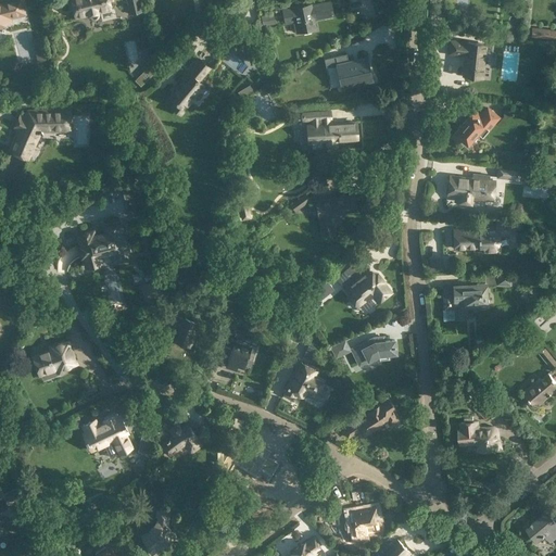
[(0,17),(9,16),(9,17),(25,13),(21,0),(8,0),(4,1),(4,3),(0,4),(0,17)]
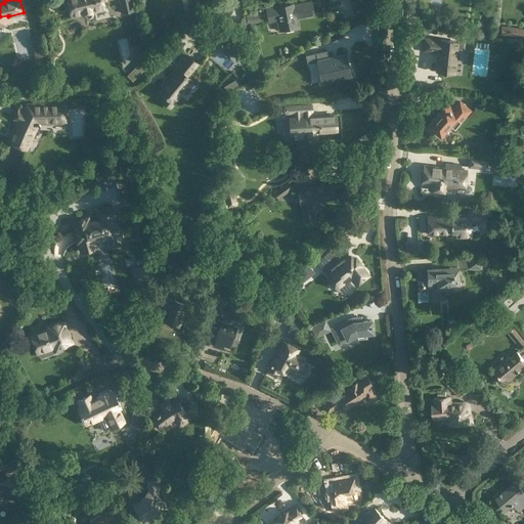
[(104,8),(101,0),(66,0),(71,16),(83,13),(83,14),(84,15),(84,16),(85,16),(86,17),(87,17),(88,17),(89,17),(90,17),(90,16),(91,16),(92,15),(92,14),(92,13),(92,12),(92,11),(104,8)]
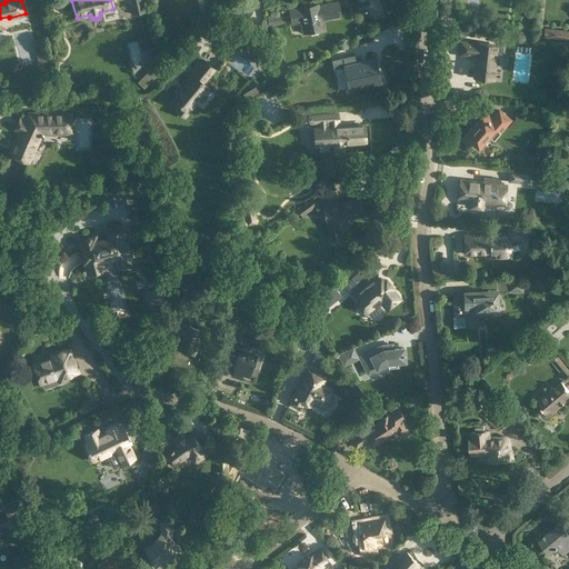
[(130,0),(133,13),(147,10),(143,0),(130,0)]
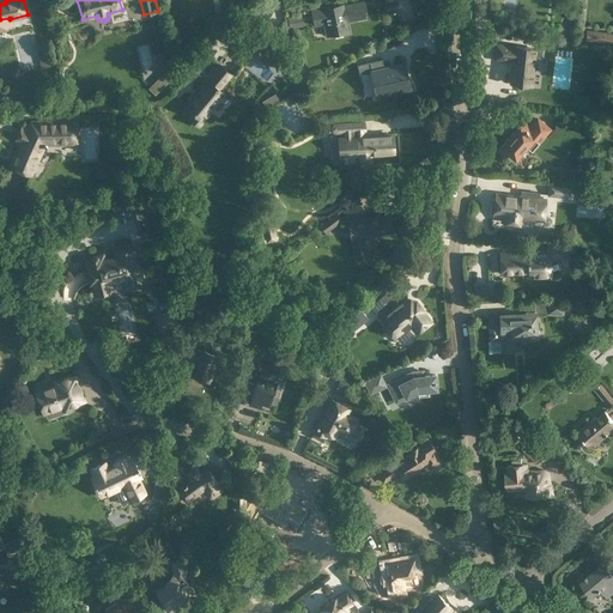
[(343,32),(347,31),(346,22),(368,17),(364,1),(311,11),(314,25),(323,23),(327,36),(334,34),(334,37),(344,35),(343,32)]
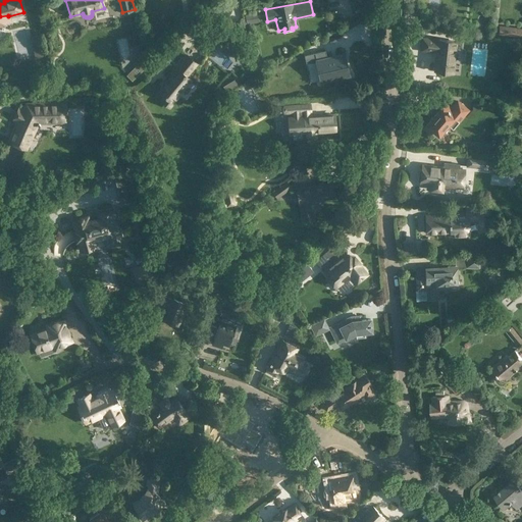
[(259,21),(257,12),(245,15),(247,24),(259,21)]
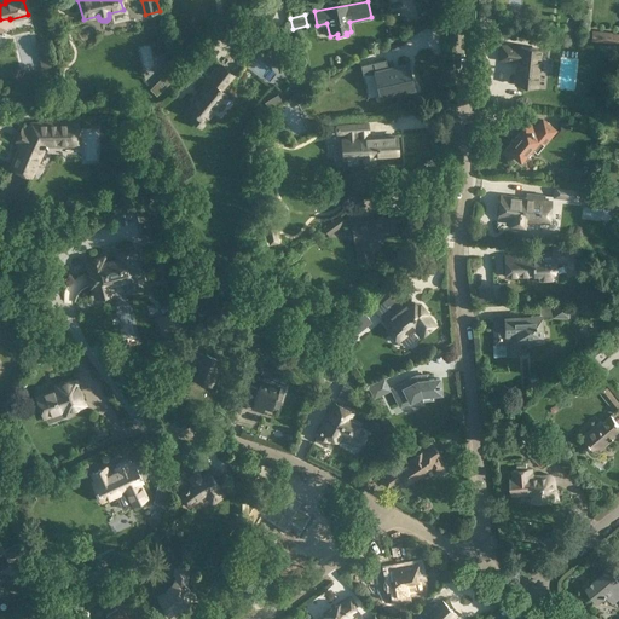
[(618,33),(593,29),(590,41),(618,44),(618,33)]
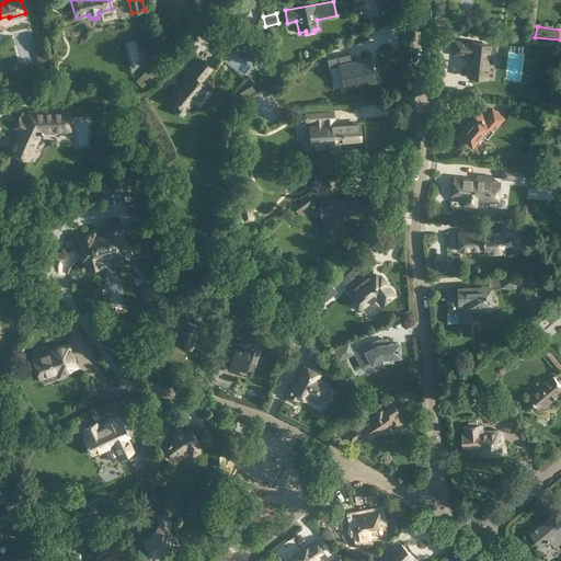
[(363,39),(361,35),(348,42),(351,46),(363,39)]
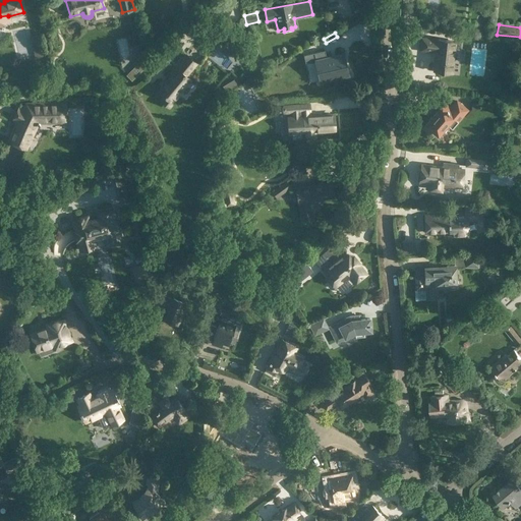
[(42,34),(30,37),(35,58),(43,56),(41,48),(45,47),(42,34)]
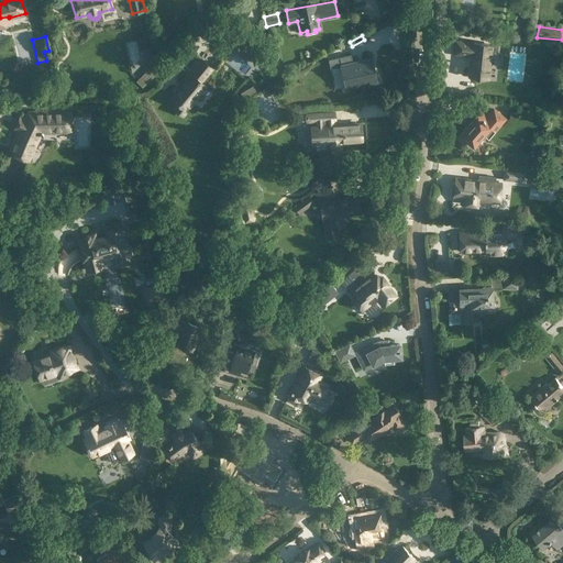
[(473,44),(455,42),(454,53),(472,55),(470,76),(488,78),(492,45),(473,43),(473,44)]
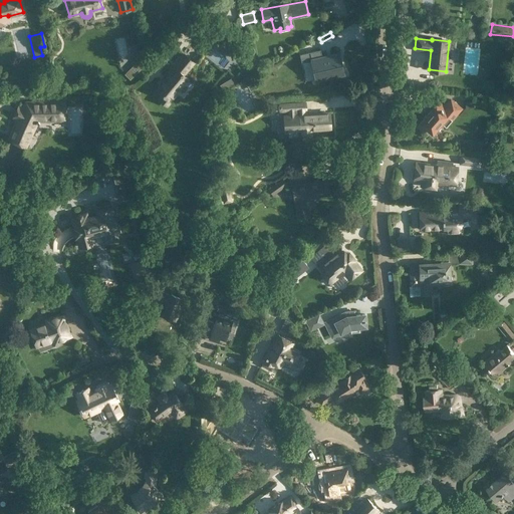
[(338,44),(339,52),(318,56),(321,76),(349,71),(345,43),(338,44)]
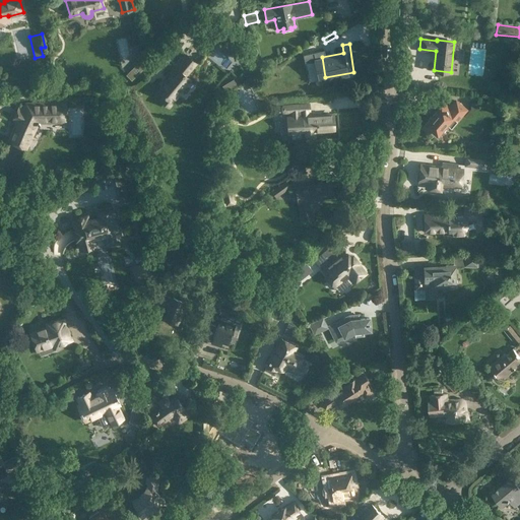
[(174,69),(176,70),(157,90),(164,95),(159,101),(168,107),(177,95),(176,94),(189,79),(184,75),(195,63),(185,55),(174,69)]
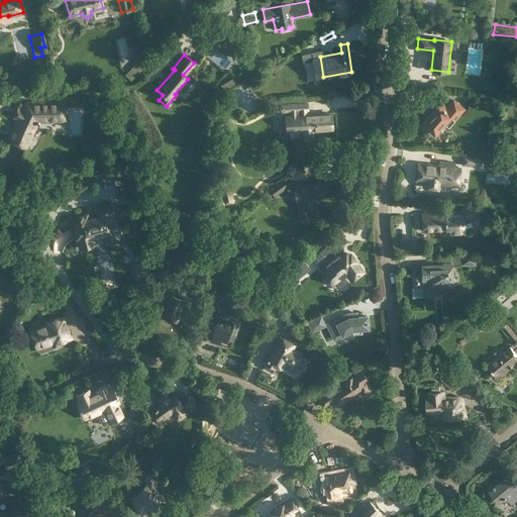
[(136,63),(125,74),(130,80),(142,68),(147,67),(145,59),(136,61),(136,63)]
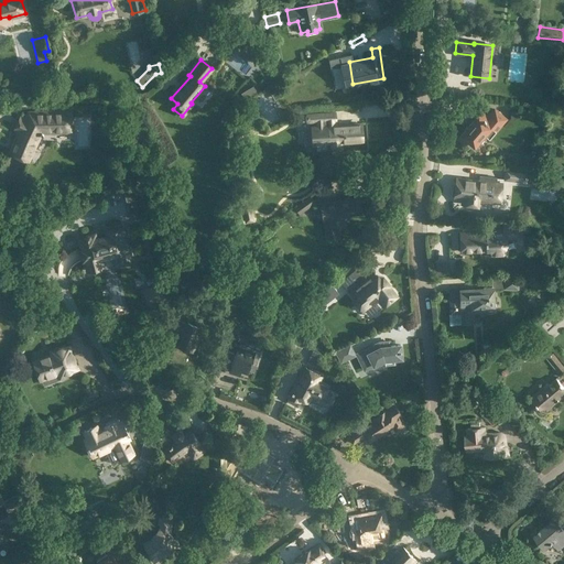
[(253,85),(247,88),(250,95),(257,90),(253,85)]
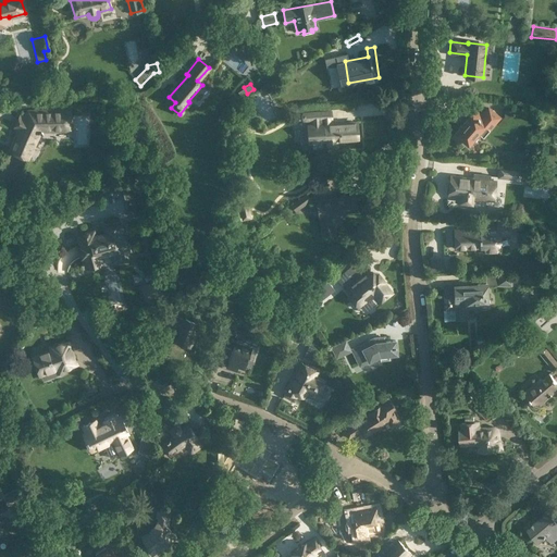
[(484,138),(502,118),(489,106),(481,113),(470,104),(463,111),(469,115),(454,133),(454,134),(450,137),(458,144),(461,140),(469,146),(479,134),(484,138)]
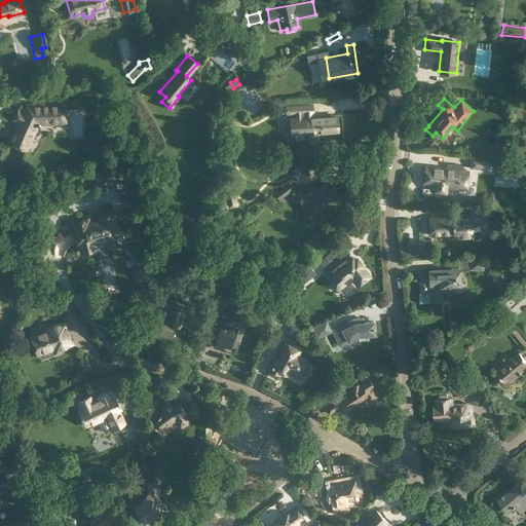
[(66,104),(27,105),(10,140),(26,148),(38,123),(38,124),(39,125),(40,124),(39,123),(66,122),(66,104)]
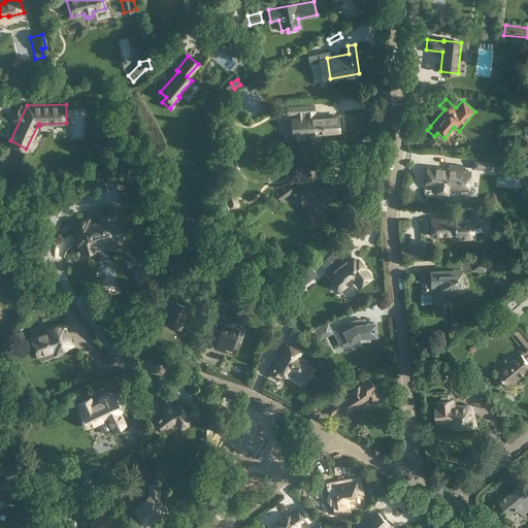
[(287,106),(287,114),(297,114),(297,119),(292,119),(293,134),(309,133),(309,140),(319,139),(319,133),(339,131),(338,116),(312,118),(311,113),(315,113),(314,105),(287,106)]
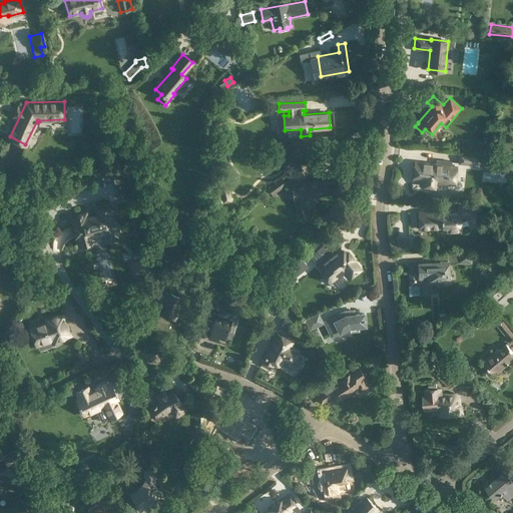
[(219,117),(226,113),(223,107),(215,111),(219,117)]
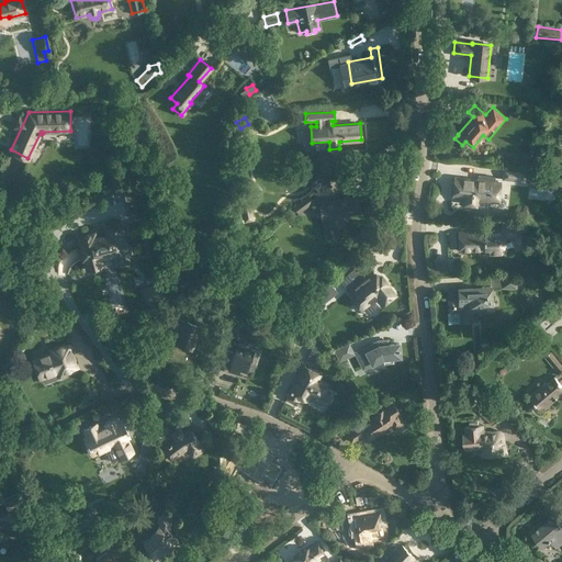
[(527,170),(503,168),(502,180),(526,182),(527,170)]
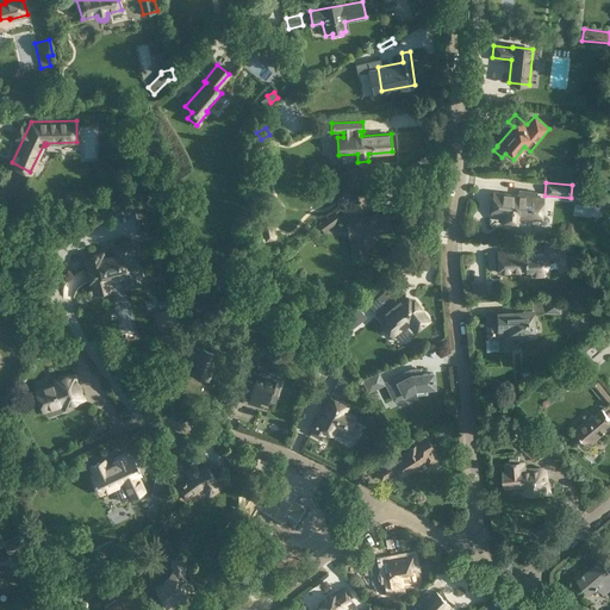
[(573,200),(580,201),(580,204),(584,204),(585,201),(593,203),(595,193),(596,190),(574,187),(573,200)]
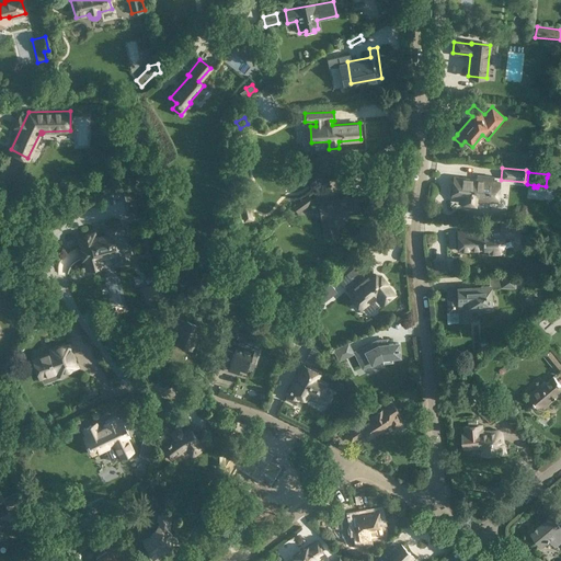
[(453,175),(450,197),(458,198),(458,204),(477,206),(477,201),(497,203),(501,181),(493,180),(494,175),(477,174),(477,178),(453,175)]
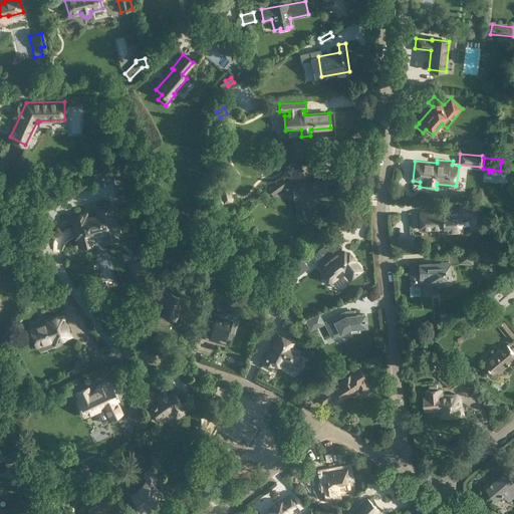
[(123,200),(135,197),(126,167),(111,170),(117,195),(121,194),(123,200)]
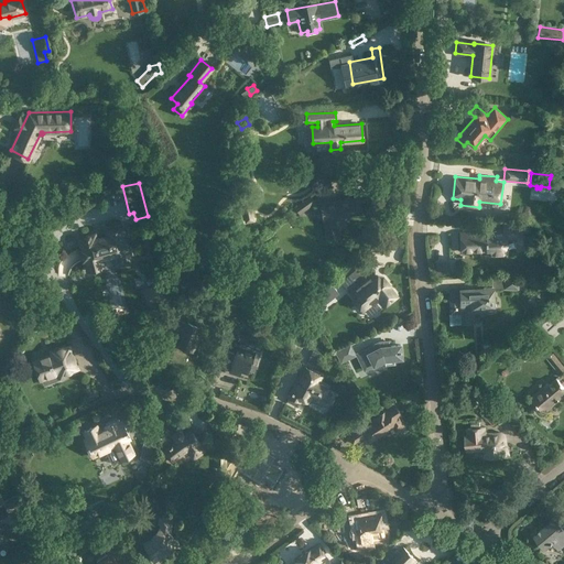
[(311,195),(290,210),(293,215),(297,212),(300,214),(315,203),(311,195)]
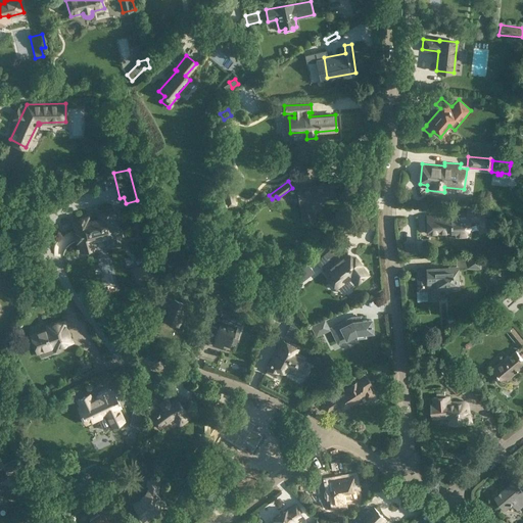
[(334,182),(296,187),(301,223),(316,220),(314,205),(321,204),(320,200),(336,198),(334,182)]
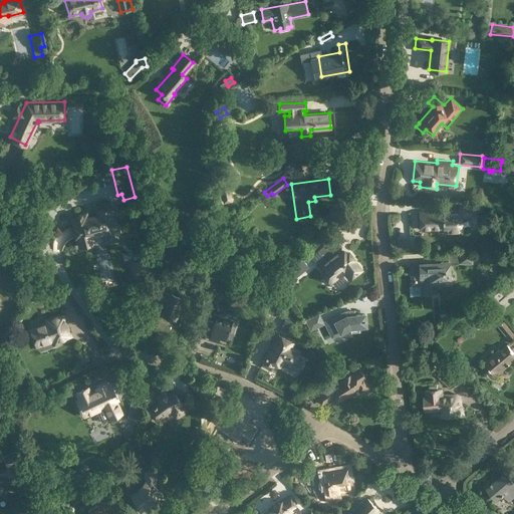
[(69,208),(84,200),(78,190),(64,198),(69,208)]
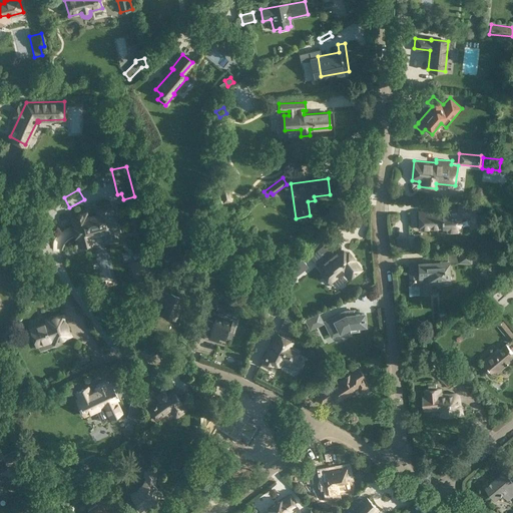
[(231,201),(230,193),(221,194),(222,202),(231,201)]
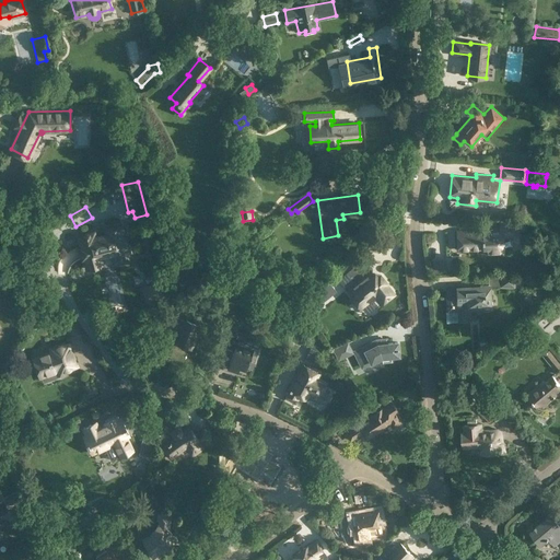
[(77,234),(85,270),(104,266),(102,257),(111,255),(113,264),(131,258),(121,222),(103,228),(104,232),(96,234),(95,230),(77,234)]
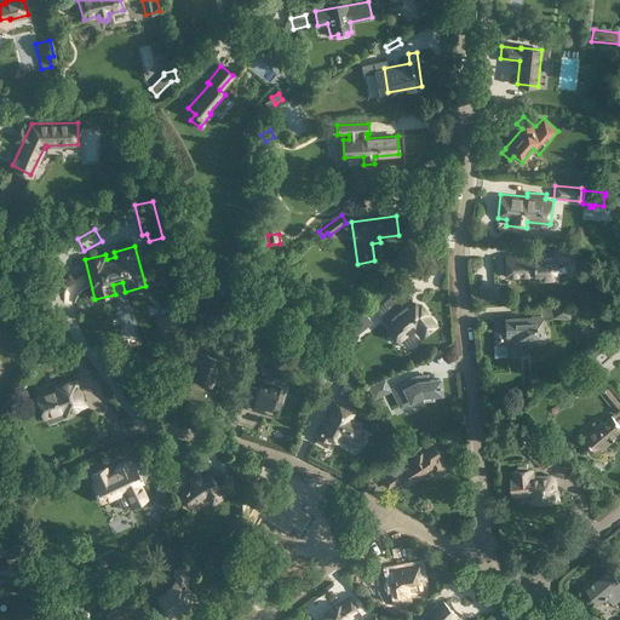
[(552,253),(505,257),(506,276),(539,275),(539,281),(555,280),(554,260),(558,260),(561,262),(564,260),(567,260),(570,260),(569,248),(552,250),(552,253)]
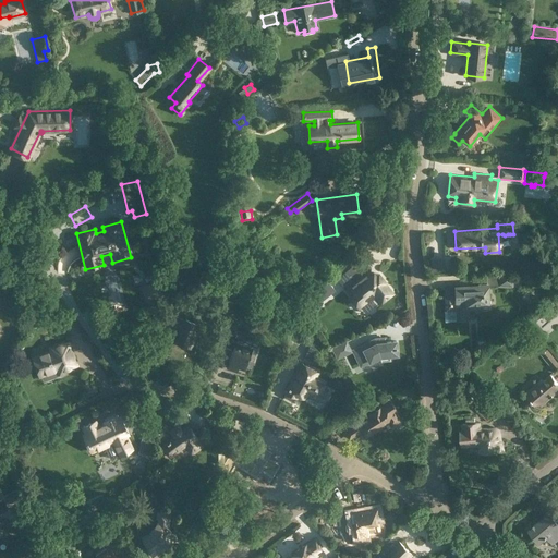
[(353,264),(337,278),(346,289),(344,289),(351,295),(349,296),(355,305),(356,304),(359,308),(361,306),(366,313),(393,292),(386,283),(378,274),(376,275),(374,271),(373,273),(368,268),(366,270),(360,262),(353,264)]
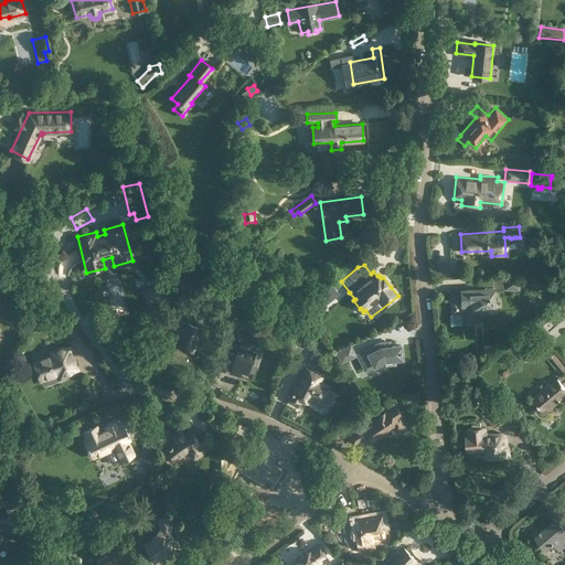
[(519,290),(519,278),(504,278),(503,289),(519,290)]
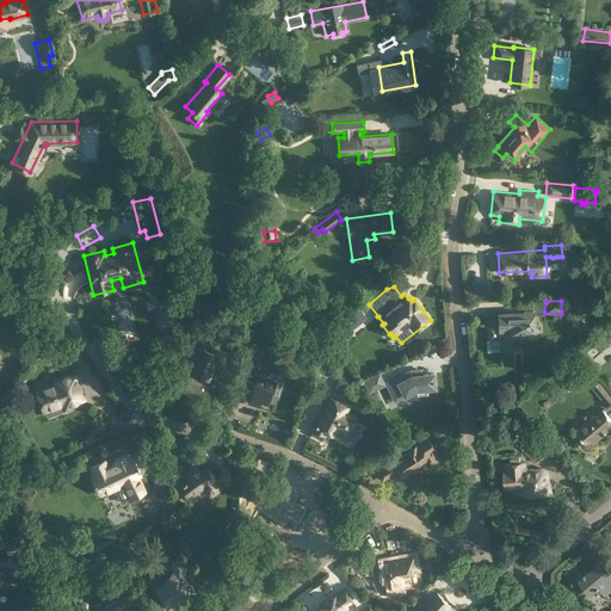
[(523,310),(498,313),(499,351),(513,350),(513,338),(523,338),(523,333),(526,333),(529,335),(532,335),(537,331),(536,327),(535,325),(535,312),(535,309),(523,310)]
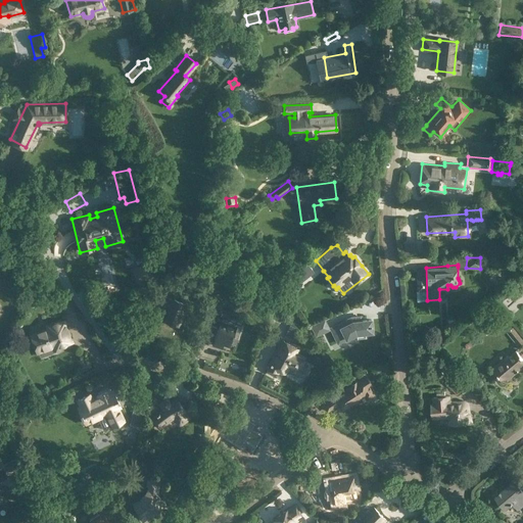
[(230,267),(220,274),(226,282),(235,275),(230,267)]
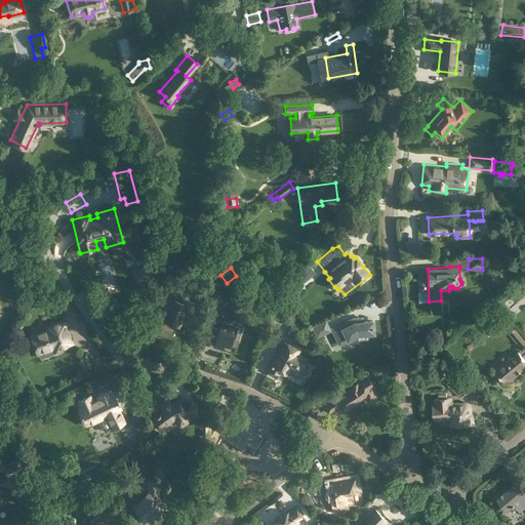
[(298,287),(309,278),(303,270),(286,283),(292,291),(297,286),(298,287)]
